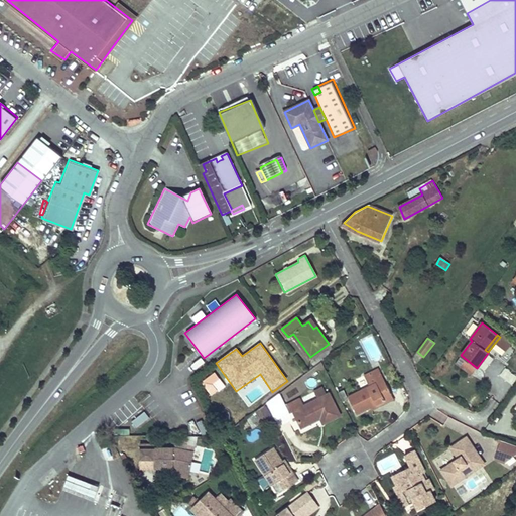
[(461,355),(455,363),(461,367),(466,360),(461,355)]
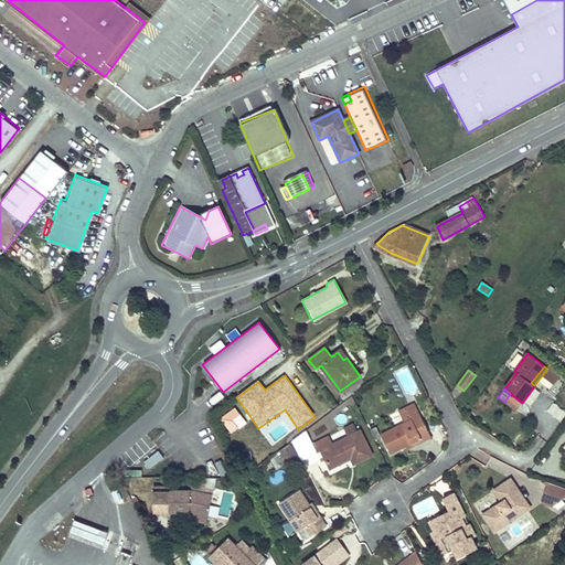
[(522,403),(510,394),(504,402),(515,411),(522,403)]
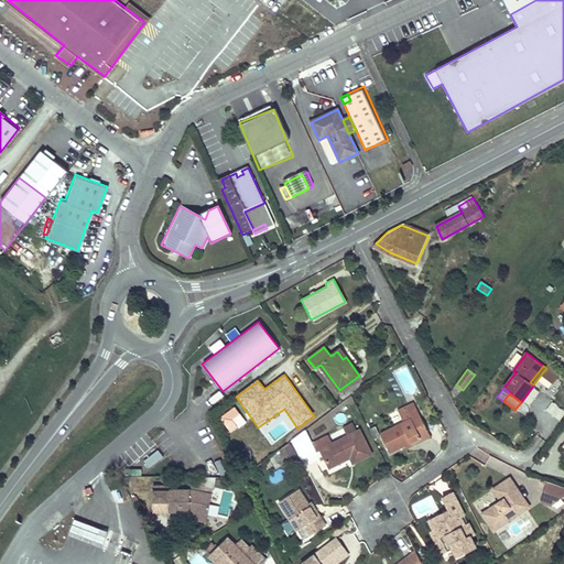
[(389,452),(404,444),(420,436),(421,440),(430,435),(423,422),(412,403),(398,411),(403,421),(379,433),(389,452)]
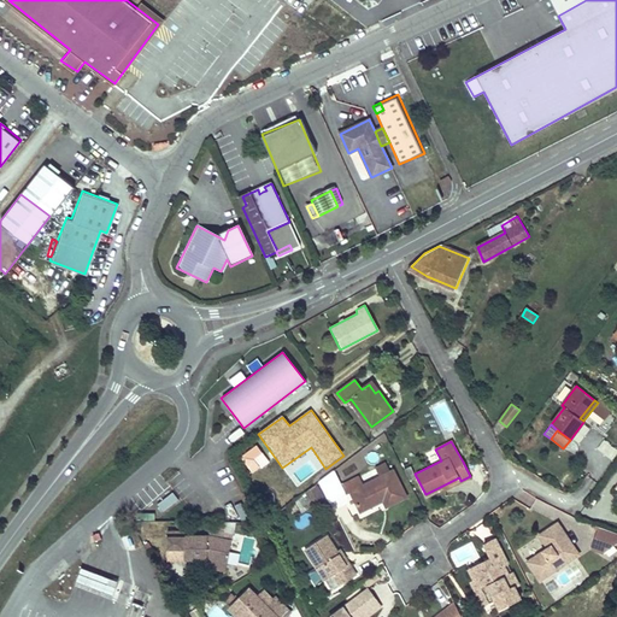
[(257,446),(241,458),(252,471),(268,460),(257,446)]
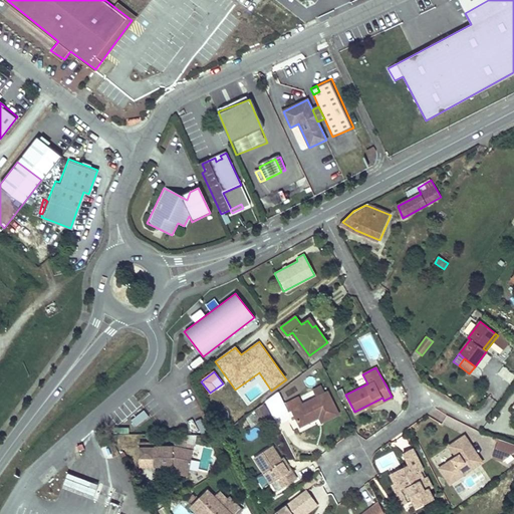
[(284,406),(288,413),(292,411),(300,427),(316,418),(315,416),(317,414),(321,422),(322,422),(338,414),(327,391),(302,405),(299,398),(284,406)]
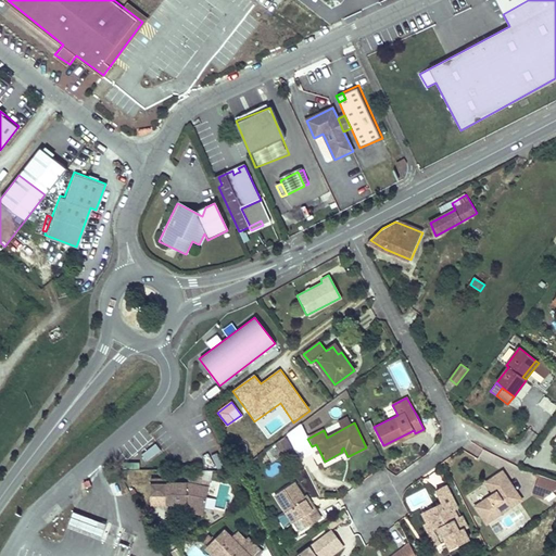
[(414,430),(399,438),(401,441),(415,433),(414,430)]
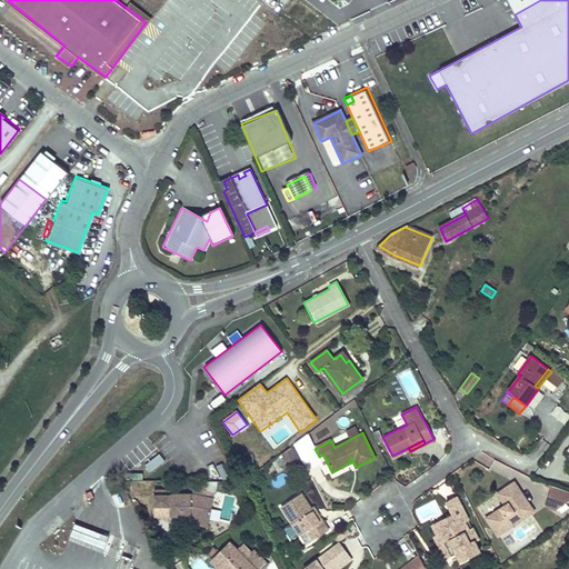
[(292,448),(282,453),(290,467),(300,460),(292,448)]
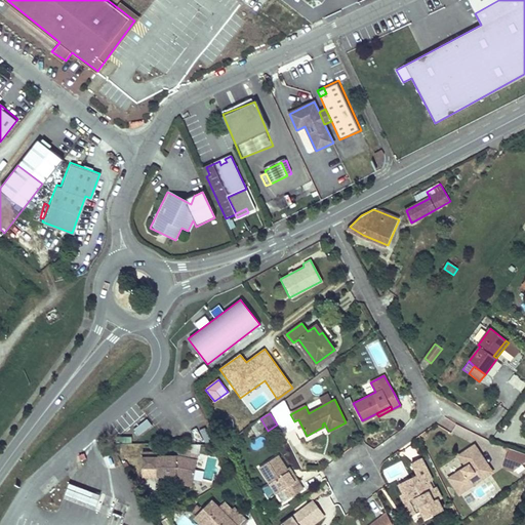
[(204,444),(210,442),(206,429),(200,431),(204,444)]
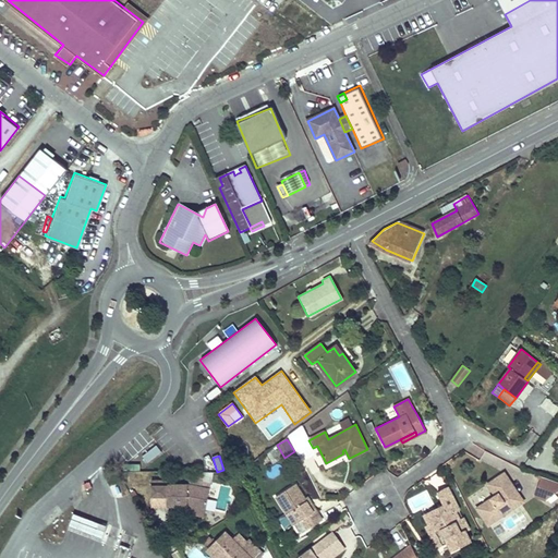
[(269,478),(283,474),(280,465),(266,470),(269,478)]
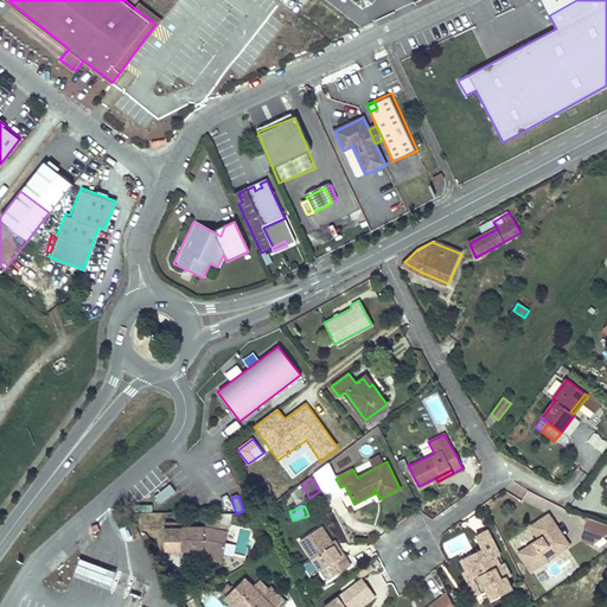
[(548,515),(529,526),(538,540),(517,553),(529,572),(568,545),(548,515)]
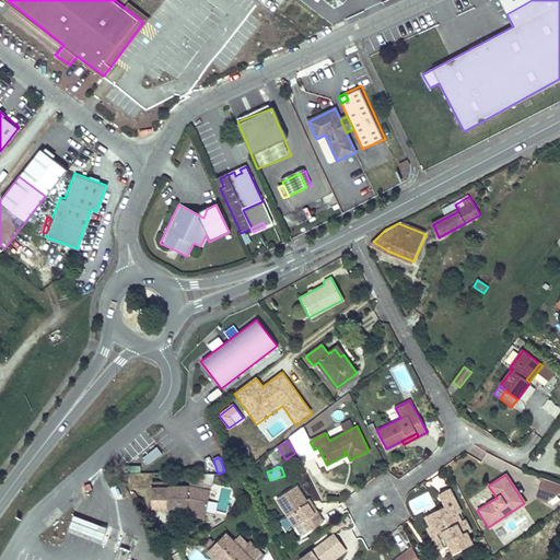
[(559,487),(559,485),(540,478),(535,490),(550,496),(559,487)]
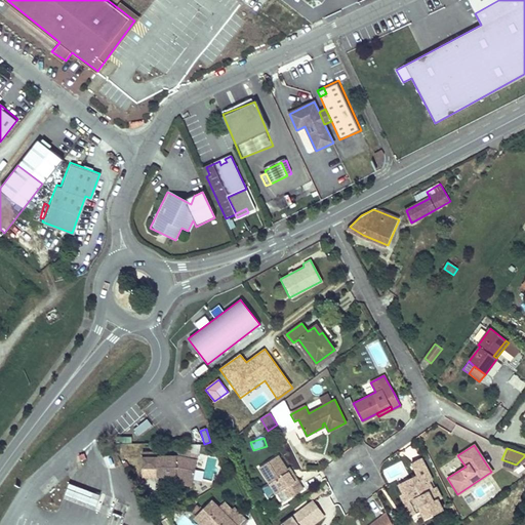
[(176,456),(157,456),(157,452),(143,452),(143,472),(157,471),(157,476),(176,476),(194,479),(198,454),(191,453),(190,458),(176,456)]
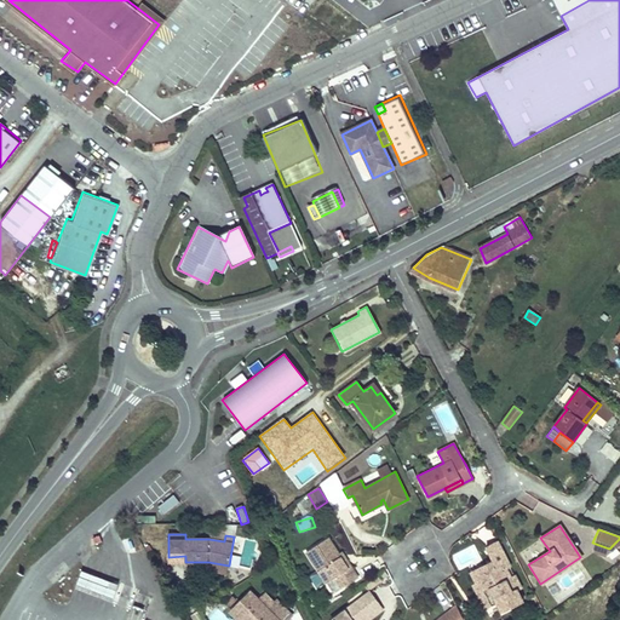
[(349,568),(339,554),(328,538),(306,551),(308,554),(319,569),(327,583),(336,578),(342,589),(359,578),(351,567),(349,568)]
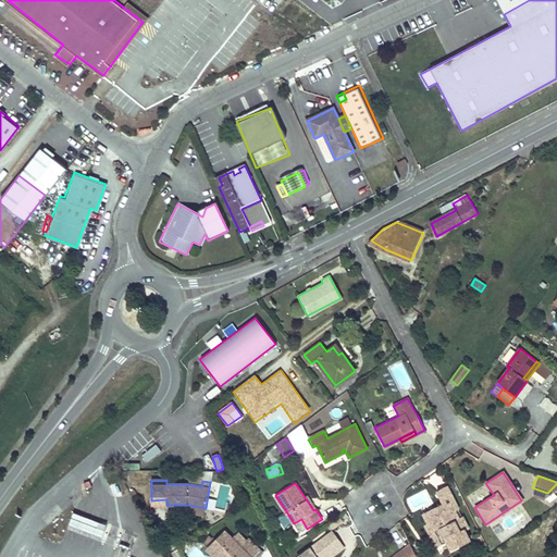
[(435,491),(442,503),(447,512),(428,522),(433,532),(435,531),(441,543),(447,540),(452,547),(469,539),(463,529),(468,525),(462,516),(458,517),(454,509),(458,507),(446,485),(435,491)]
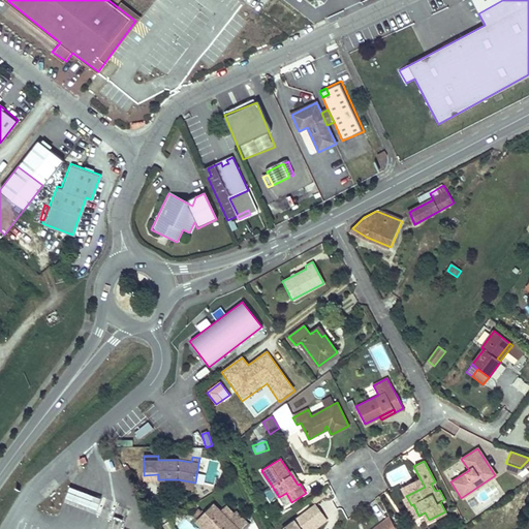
[(520,468),(505,463),(503,469),(514,472),(520,468)]
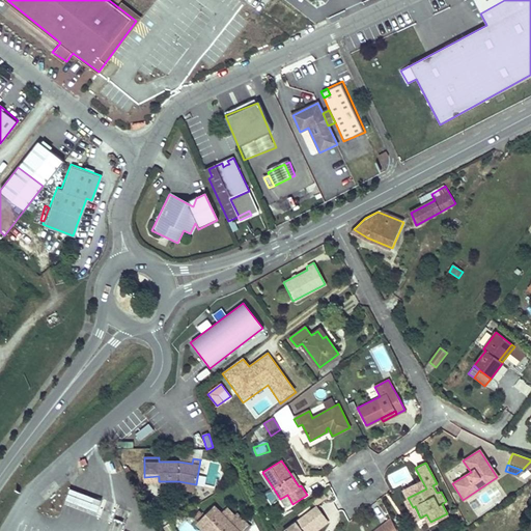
[(292,472),(290,474),(299,486),(301,485),(292,472)]
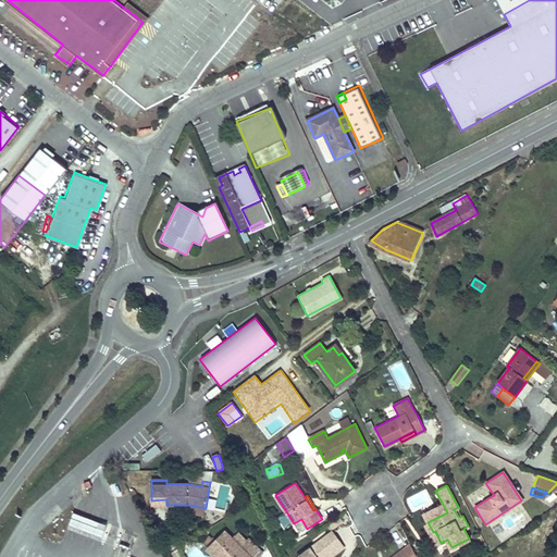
[(442,503),(423,512),(428,522),(447,512),(442,503)]
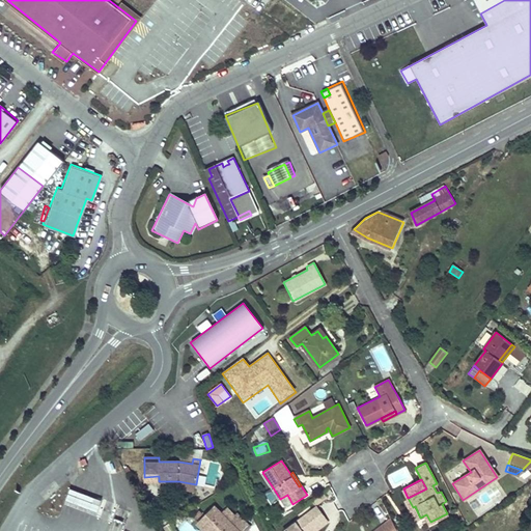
[(196,484),(178,481),(174,481),(174,488),(178,488),(194,492),(196,484)]
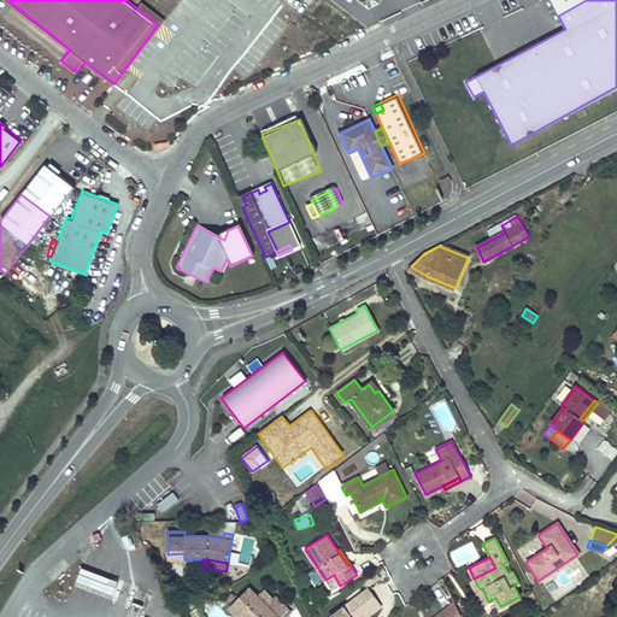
[(377,581),(388,574),(383,568),(372,575),(377,581)]
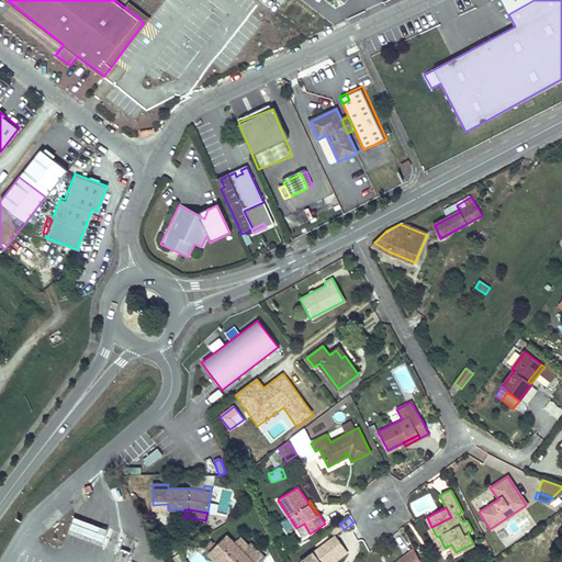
[(107,530),(72,518),(66,536),(100,548),(107,530)]
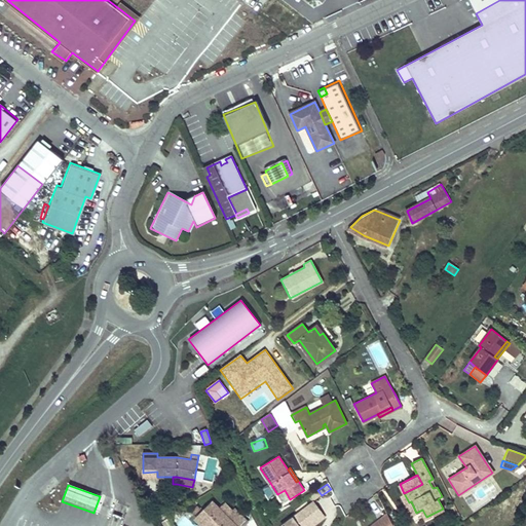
[(404,493),(402,494),(412,515),(416,513),(411,501),(409,502),(404,493)]
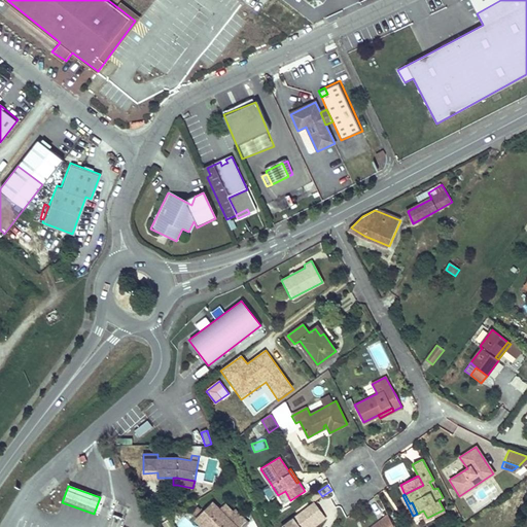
[(197,521),(202,526),(244,526),(248,524),(236,512),(227,520),(212,504),(197,521)]
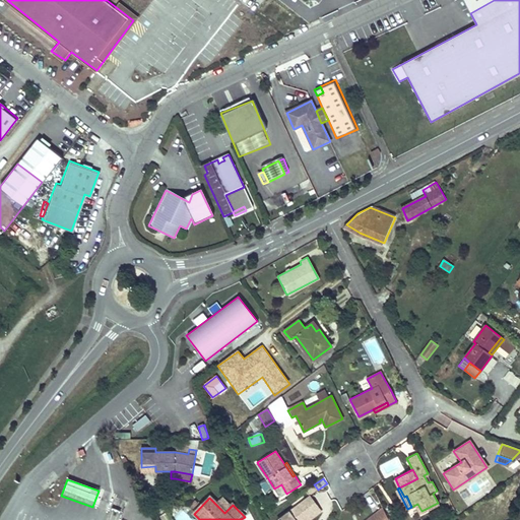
[(309,498),(300,505),(308,516),(316,509),(317,509),(309,498)]
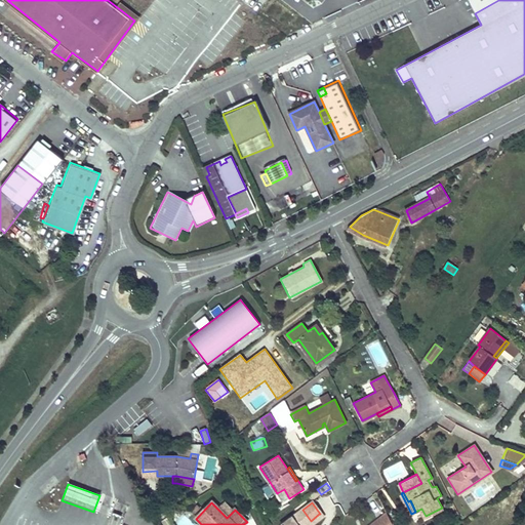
[(305,524),(311,521),(303,510),(281,524),(305,524)]
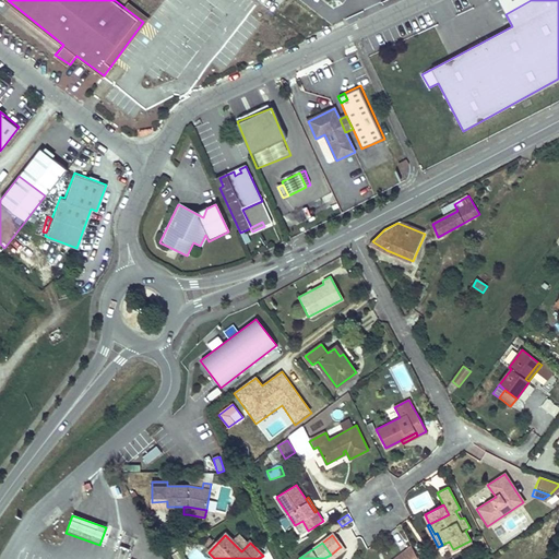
[(418,558),(412,544),(402,552),(393,558),(418,558)]
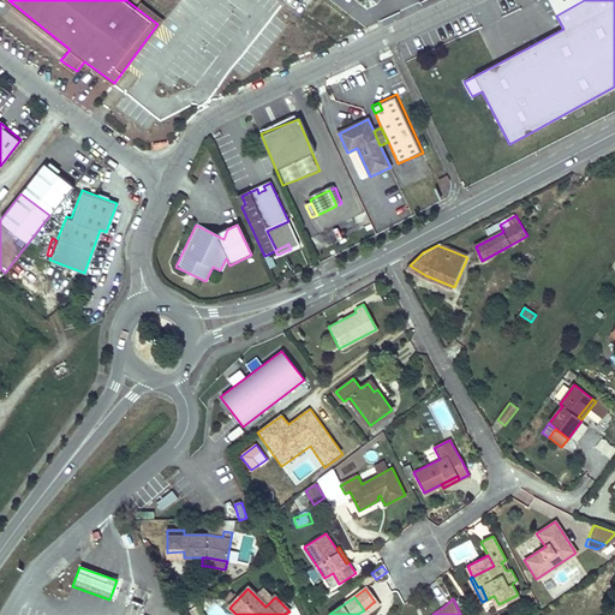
[(364,610),(357,614),(364,614),(376,605),(374,602),(364,610)]
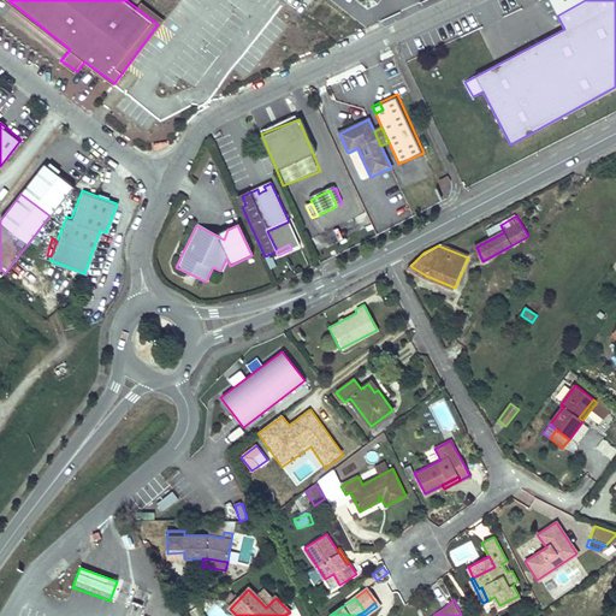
[(209,615),(226,615),(215,604),(207,612),(209,615)]
